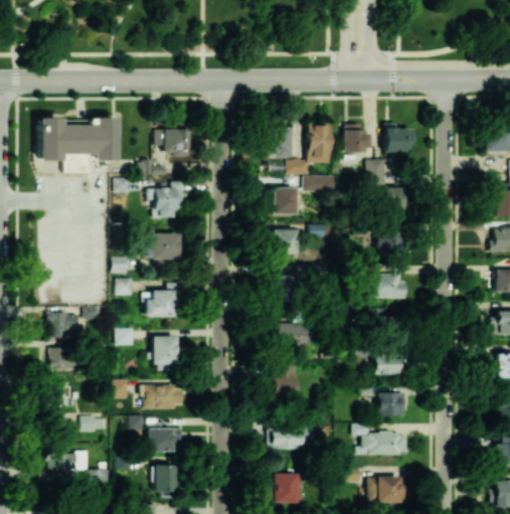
[(116,160),(115,118),(93,118),(93,125),(61,125),(61,118),(37,118),(38,160),(63,160),(63,172),(91,171),(90,160),(116,160)]
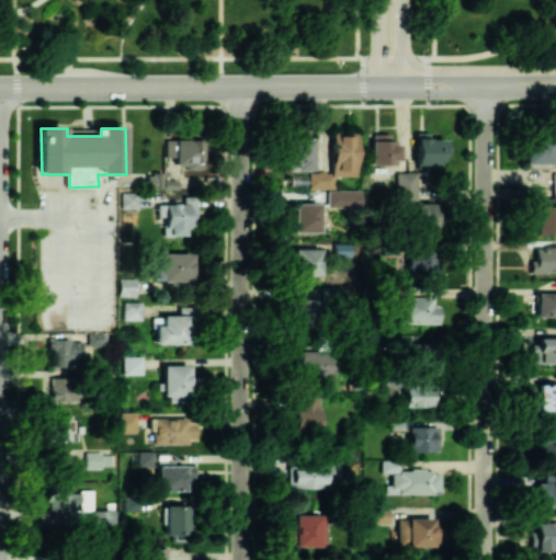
[(336,172),(313,172),(313,190),(337,190),(337,178),(361,178),(360,134),(336,134),(336,172)]
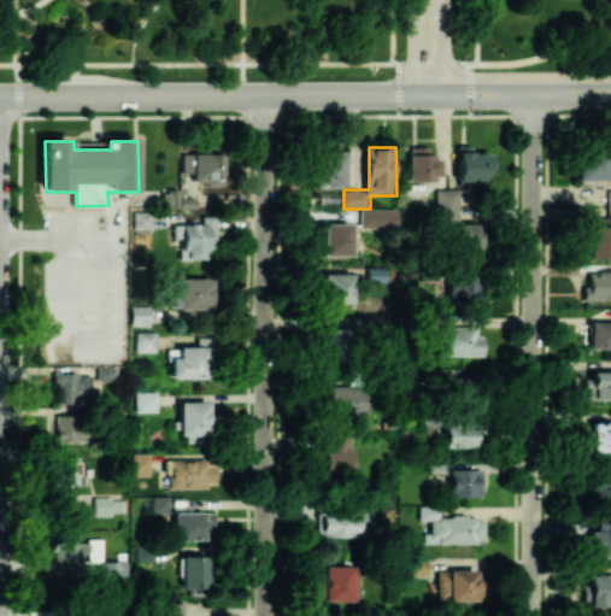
[(412,181),(444,181),(442,157),(433,157),(433,147),(412,148),(412,181)]
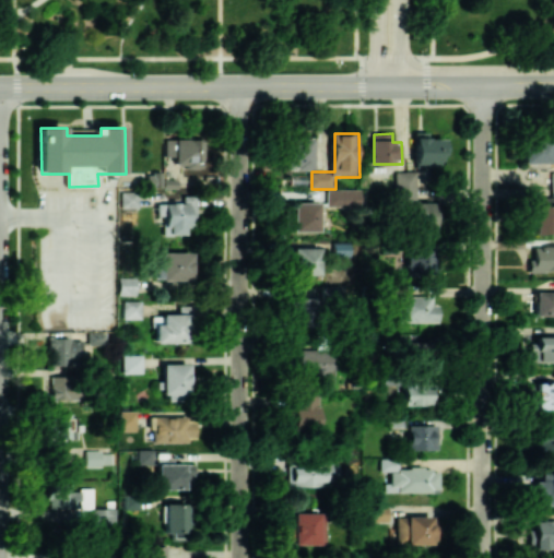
[(431,139),(431,133),(419,133),(417,166),(446,167),(446,140),(431,139)]
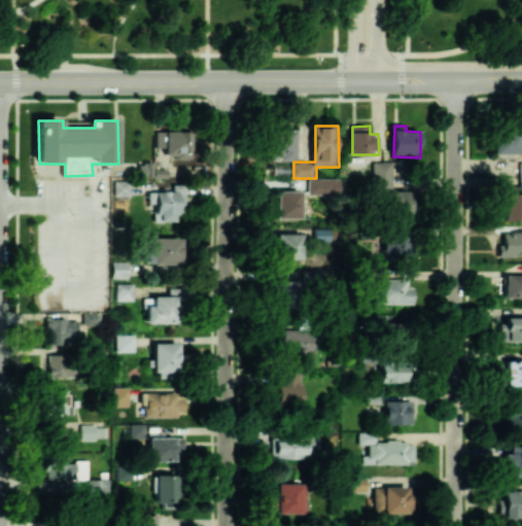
[(297,131),(272,131),(272,160),(297,160),(297,131)]
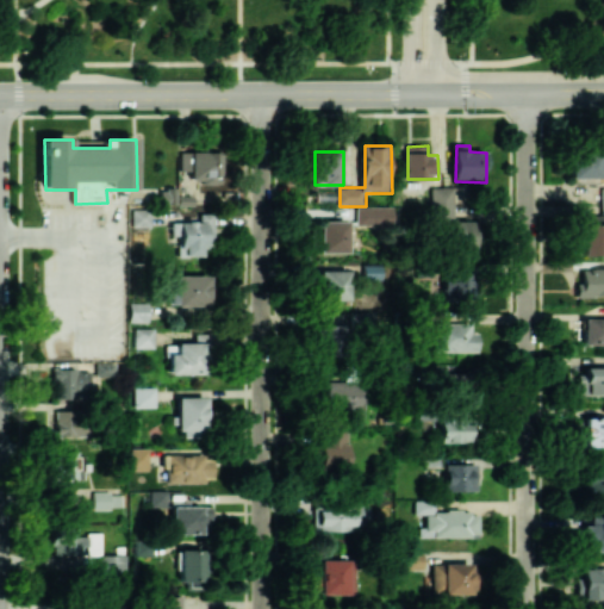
[(223,153),(193,153),(193,182),(223,182),(223,153)]
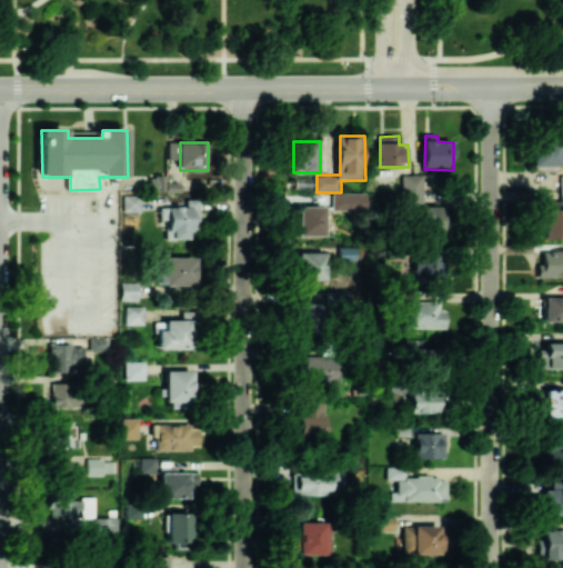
[(535,168),(562,167),(562,142),(534,143),(535,168)]
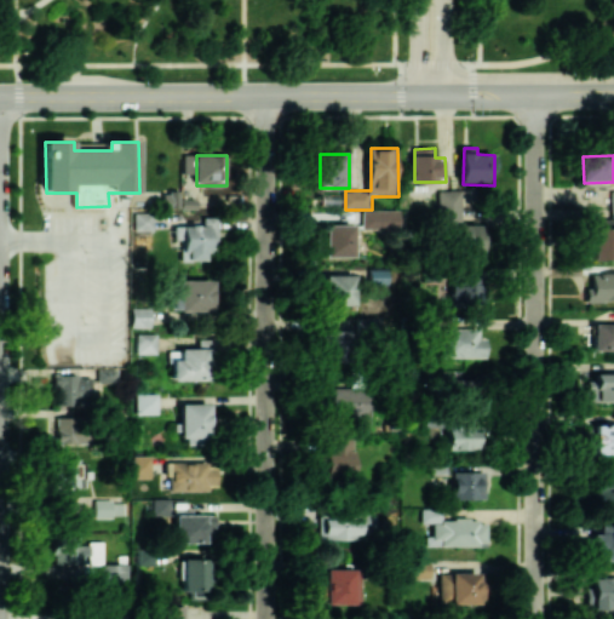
[(443,217),(465,217),(465,191),(442,193),(443,217)]
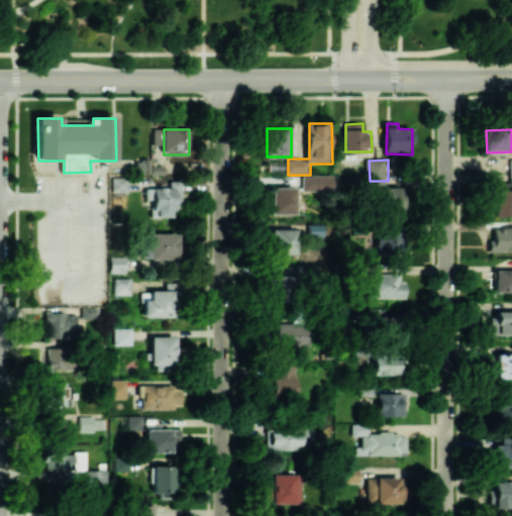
[(336,177),(305,176),(305,192),(336,193),(336,177)]
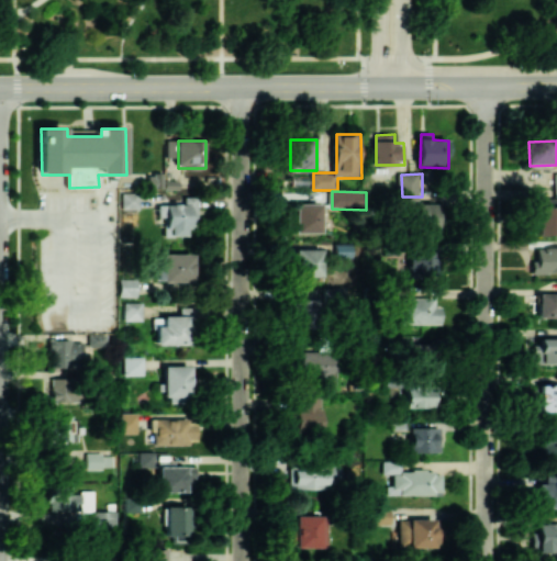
[(124,194),(125,210),(143,210),(142,193),(124,194)]
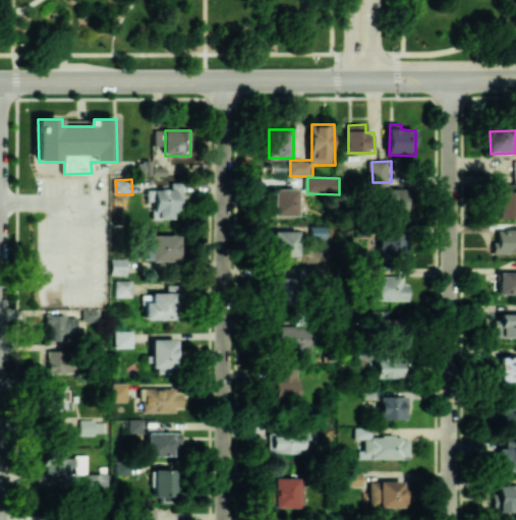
[(502,219),(515,218),(515,184),(501,185),(502,219)]
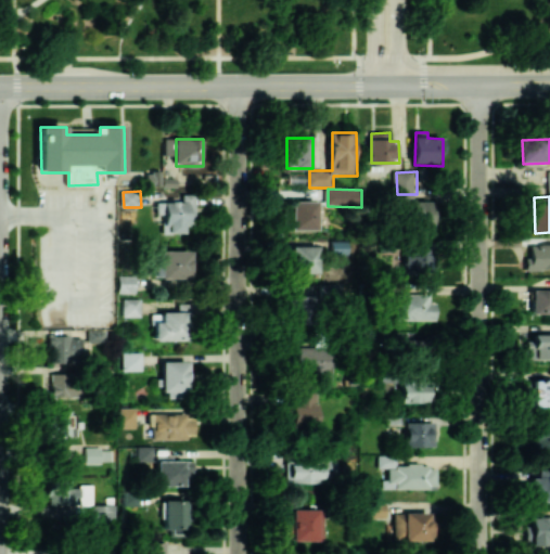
[(166,233),(187,234),(187,226),(197,226),(197,202),(166,201),(166,233)]
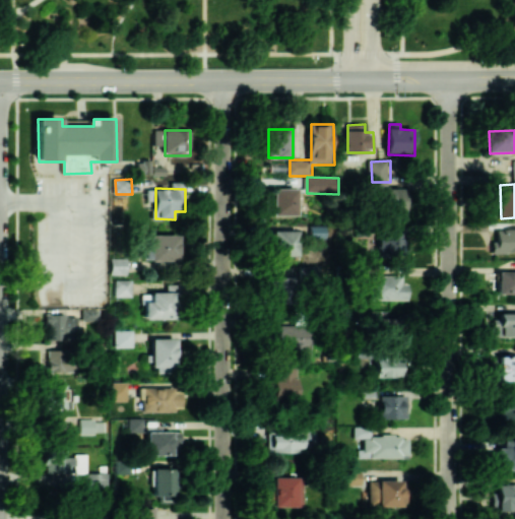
[(404,189),(380,188),(380,214),(403,215),(404,189)]
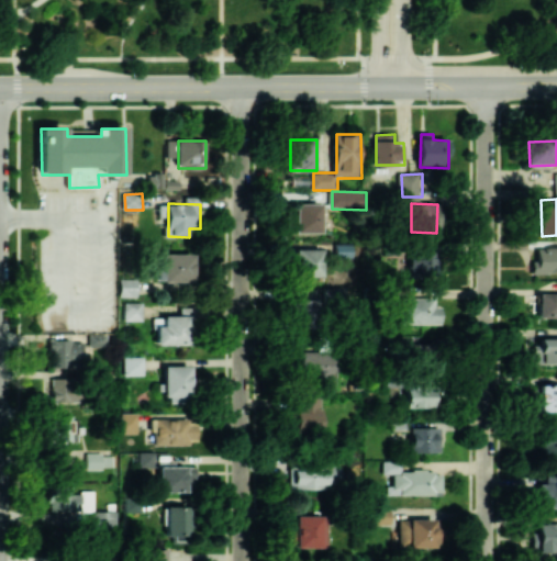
[(298,234),(323,233),(323,204),(297,204),(298,234)]
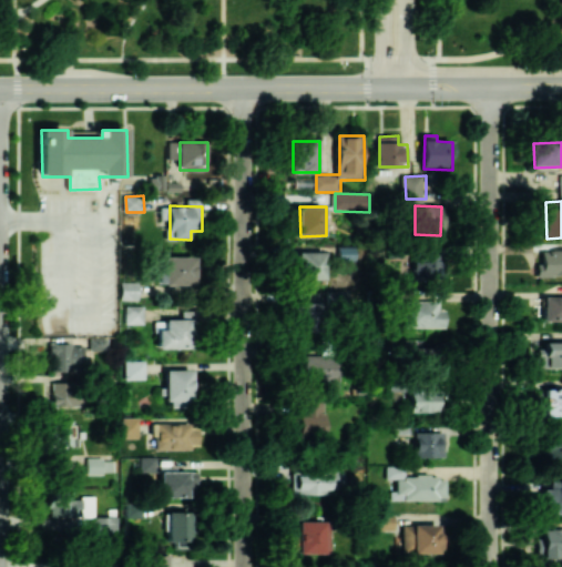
[(358,246),(341,245),(341,261),(358,261),(358,246)]
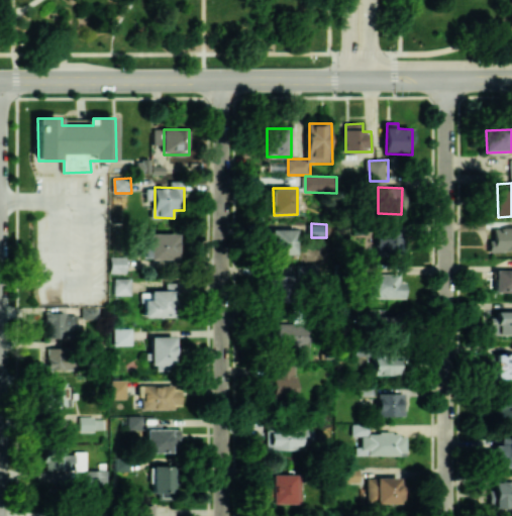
[(492,252),(511,251),(511,228),(497,228),(497,240),(492,240),(492,252)]
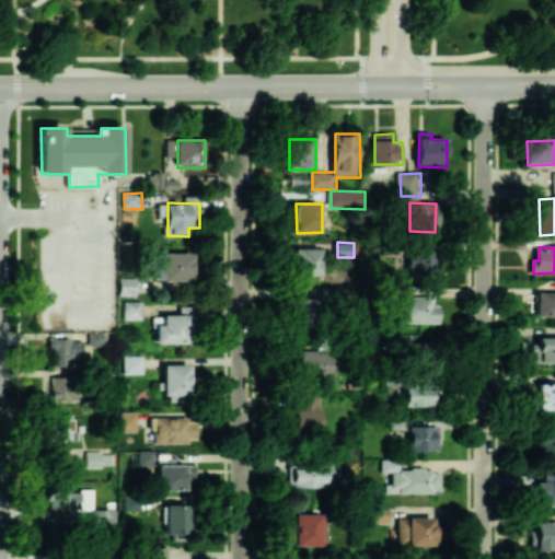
[(323,277),(324,249),(297,249),(297,276),(323,277)]
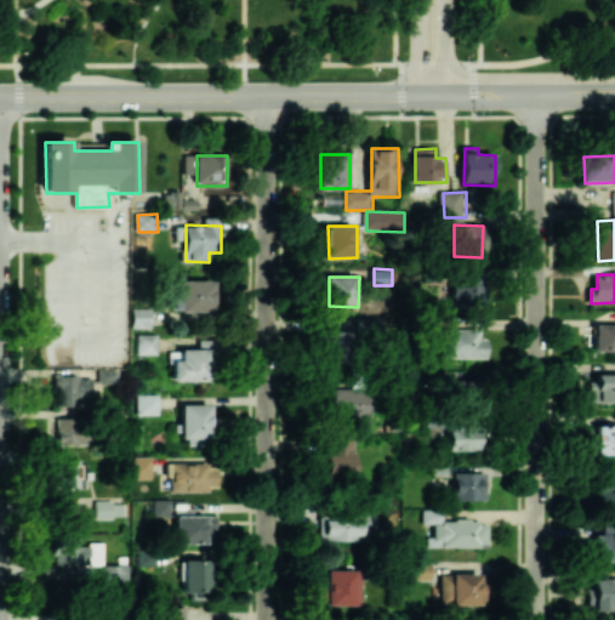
[(455,308),(485,308),(487,277),(455,277),(455,308)]
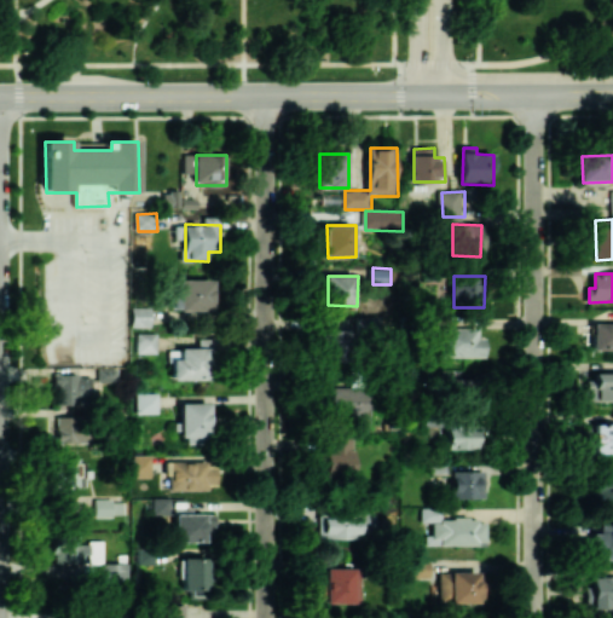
[(217,311),(215,281),(175,281),(175,312),(217,311)]
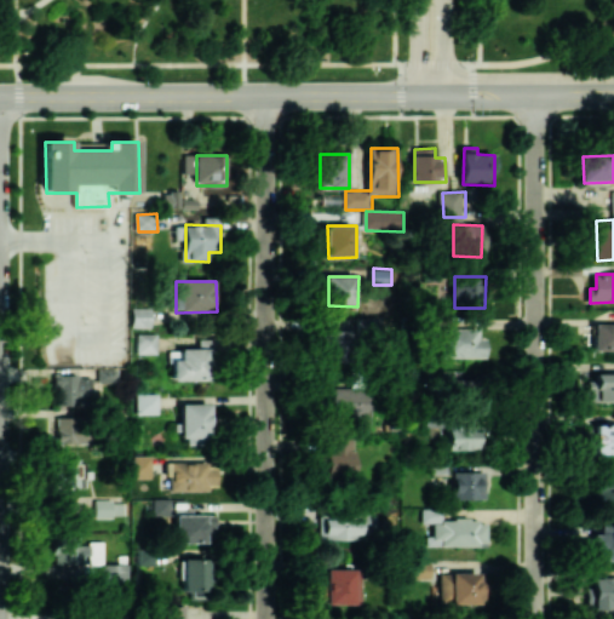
[(135,328),(155,328),(155,308),(136,307),(135,328)]
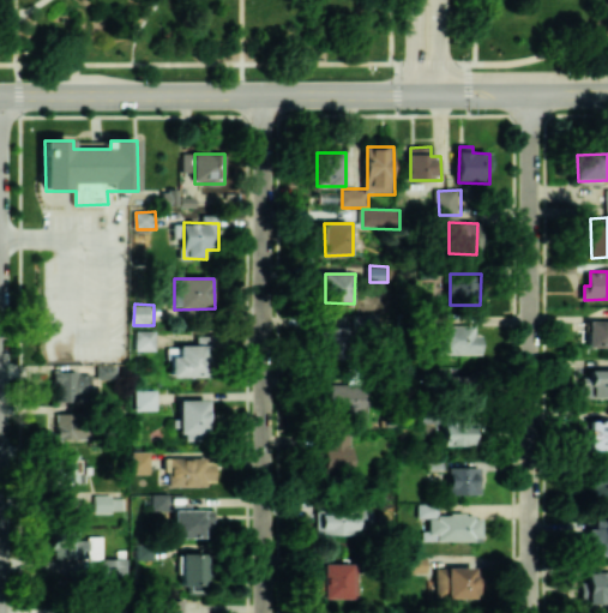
[(607,322),(590,322),(591,348),(607,348),(607,322)]
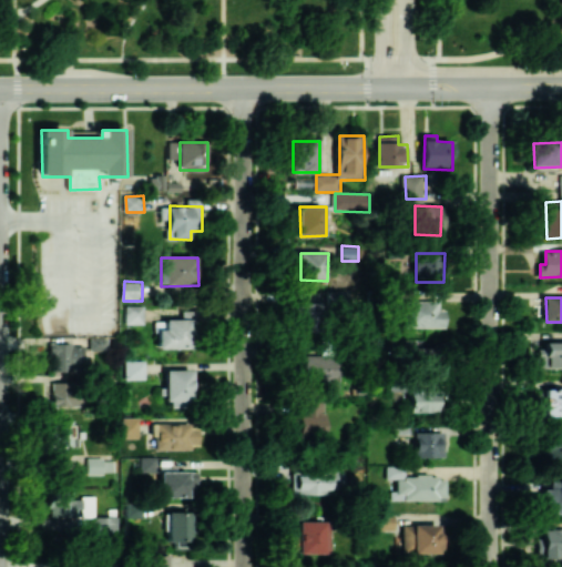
[(447,311),(440,311),(440,303),(409,302),(408,327),(447,328),(447,311)]
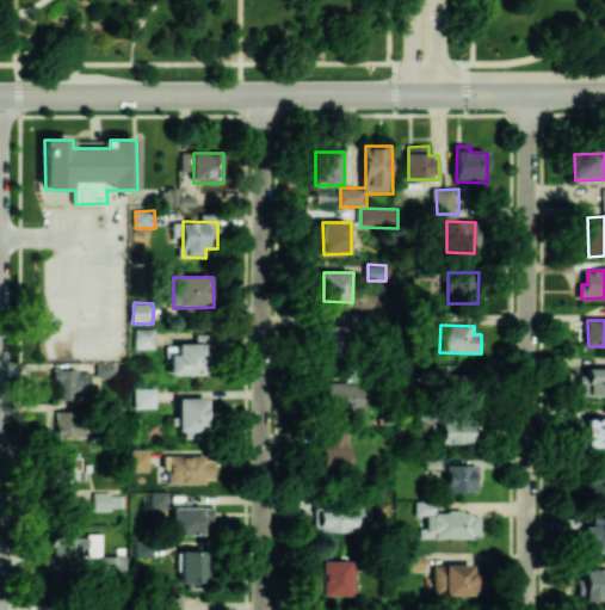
[(139,350),(159,350),(159,330),(137,330),(139,350)]
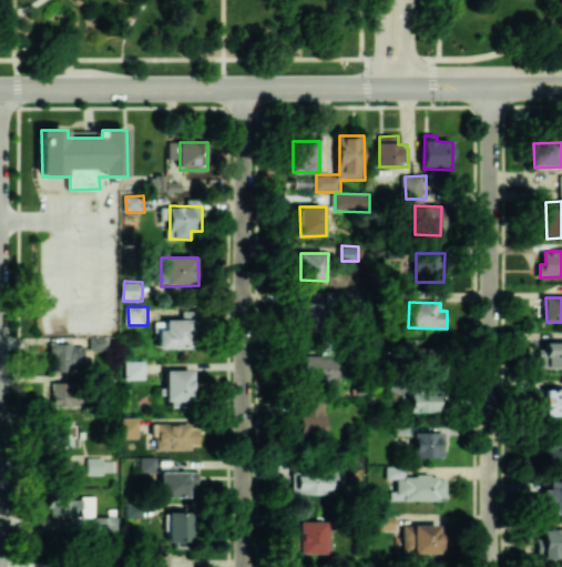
[(193,321),(160,321),(160,350),(193,350),(193,321)]
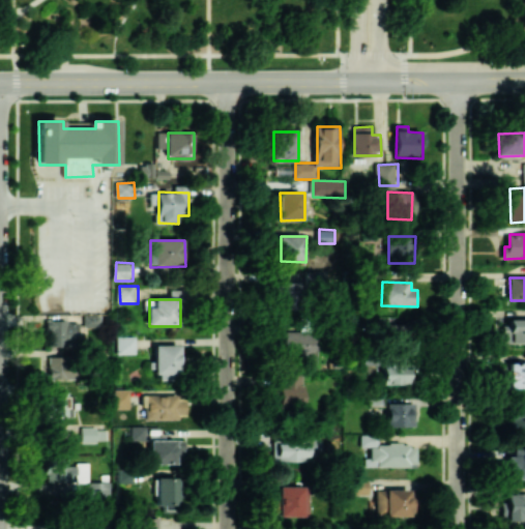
[(104,317),(87,317),(87,328),(103,328),(104,317)]
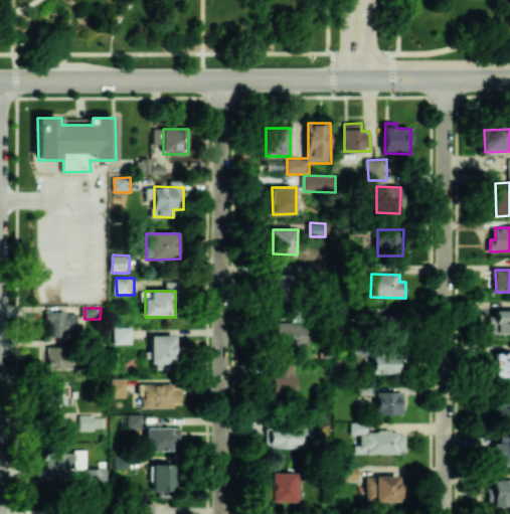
[(509,311),(493,311),(492,334),(509,333),(509,311)]
